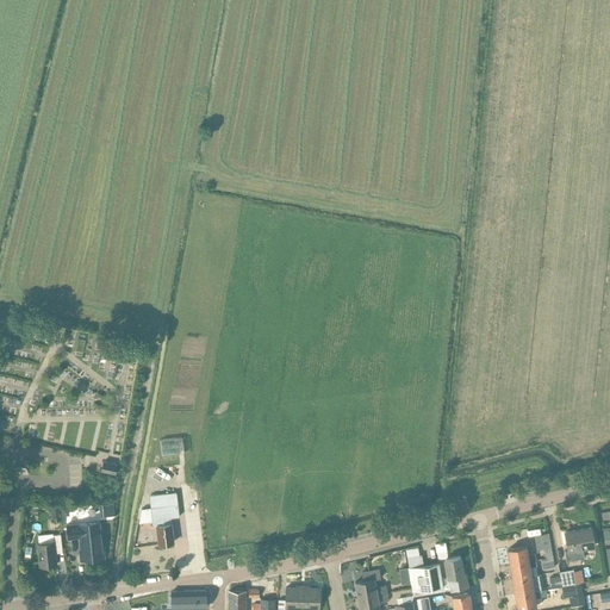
[(178,472),(179,459),(153,459),(153,471),(178,472)]
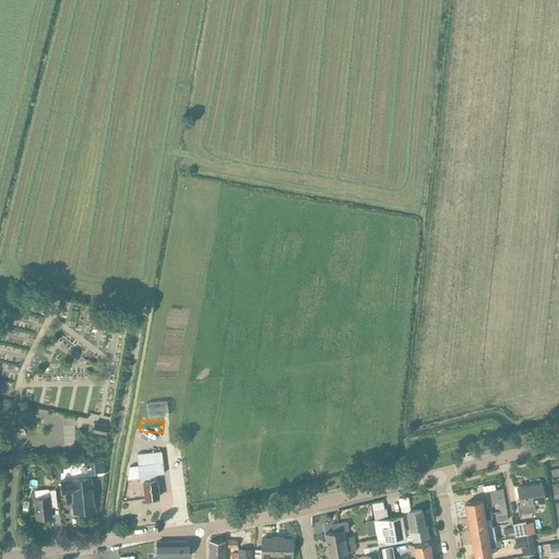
[(108,425),(94,423),(92,431),(106,435),(108,425)]
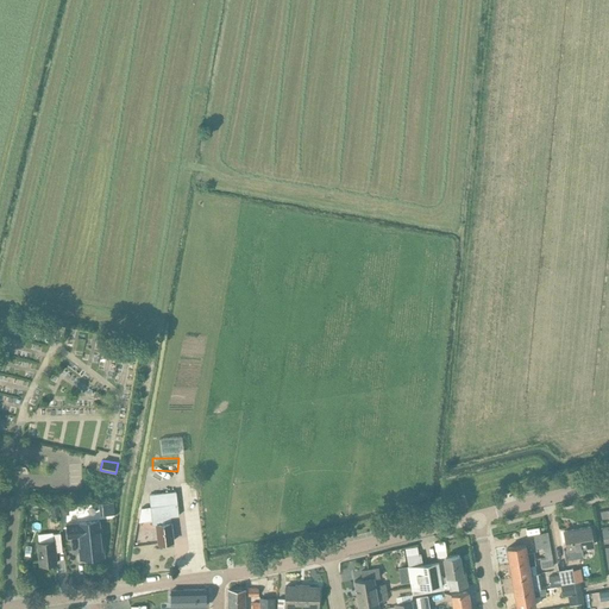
[(156,525),(158,544),(174,541),(170,516),(179,515),(176,491),(149,495),(150,507),(152,525),(156,525)]
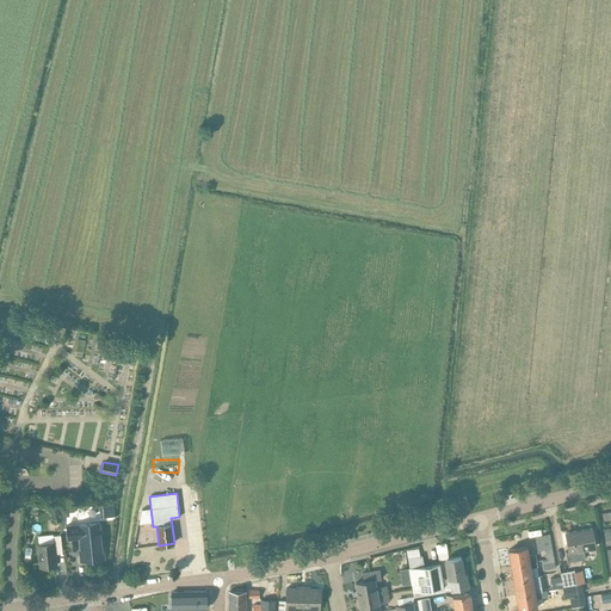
[(79,538),(81,561),(105,559),(104,547),(103,547),(99,523),(67,526),(68,539),(79,538)]
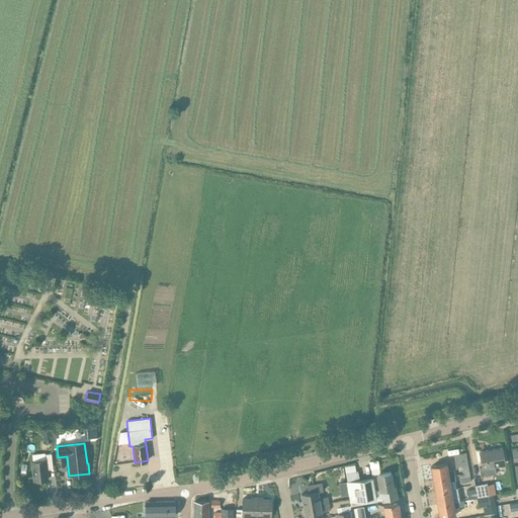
[(502,446),(479,450),(482,468),(505,465),(502,446)]
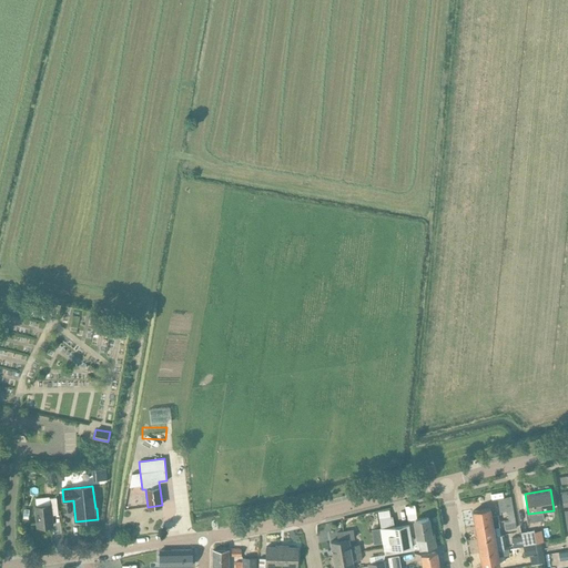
[(36,506),(38,527),(52,526),(51,515),(58,514),(57,497),(49,498),(50,505),(36,506)]
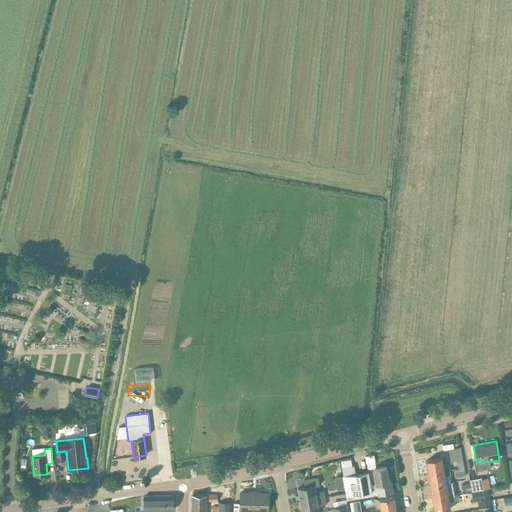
[(457,460),(458,468),(464,467),(461,448),(448,450),(450,461),(457,460)]
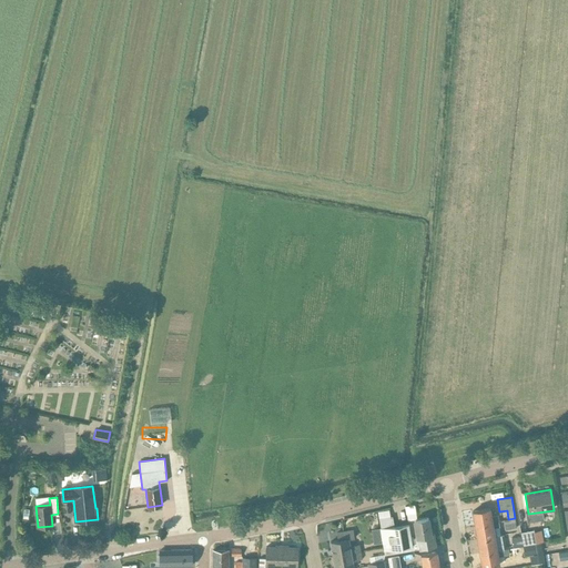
[(473,511),(475,526),(498,521),(497,516),(492,516),(490,508),(473,511)]
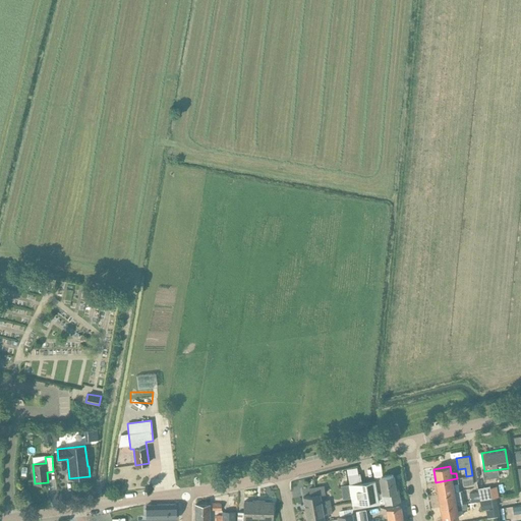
[(349,484),(353,509),(400,501),(398,484),(395,485),(393,475),(380,477),(382,494),(377,494),(374,480),(349,484)]
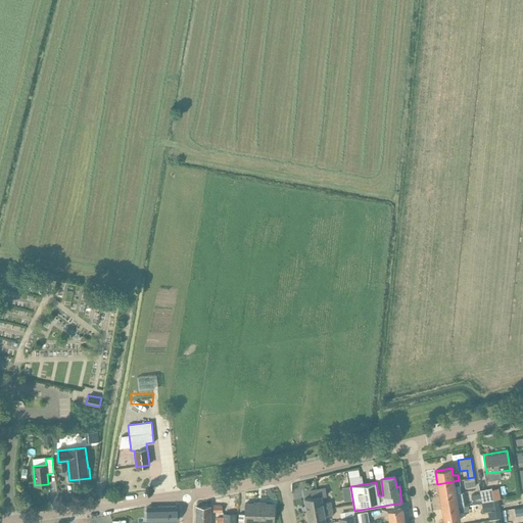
[(464,479),(466,488),(475,486),(474,477),(468,478),(464,479)]
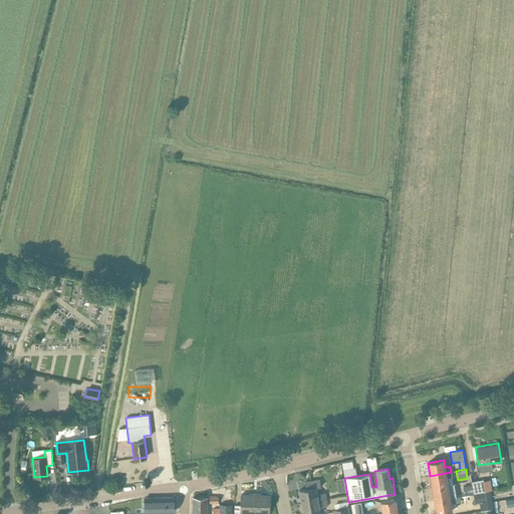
[(430,476),(432,488),(453,485),(451,472),(430,476)]
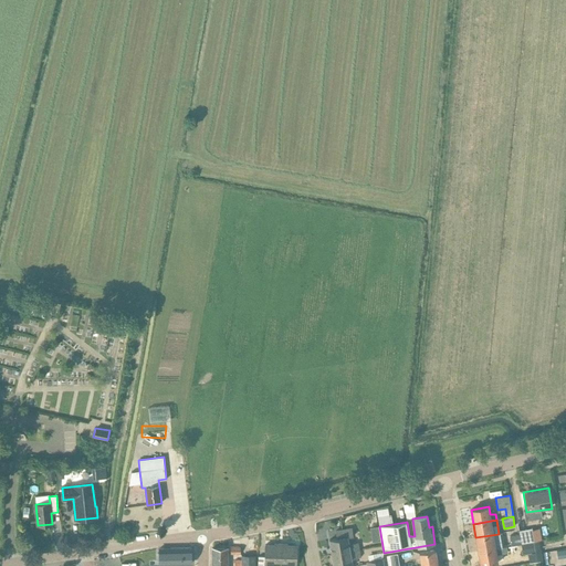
[(329,540),(332,555),(359,551),(358,542),(348,545),(347,537),(354,536),(352,527),(335,531),(336,538),(329,540)]
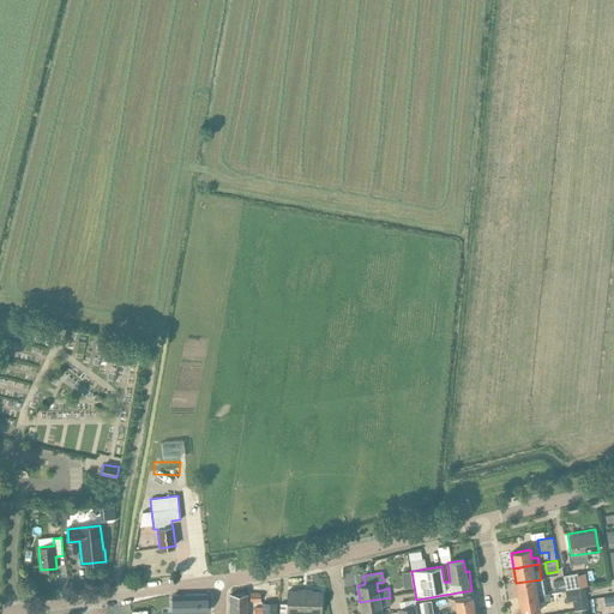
[(563,581),(565,590),(566,590),(579,588),(577,573),(563,575),(564,581),(563,581)]
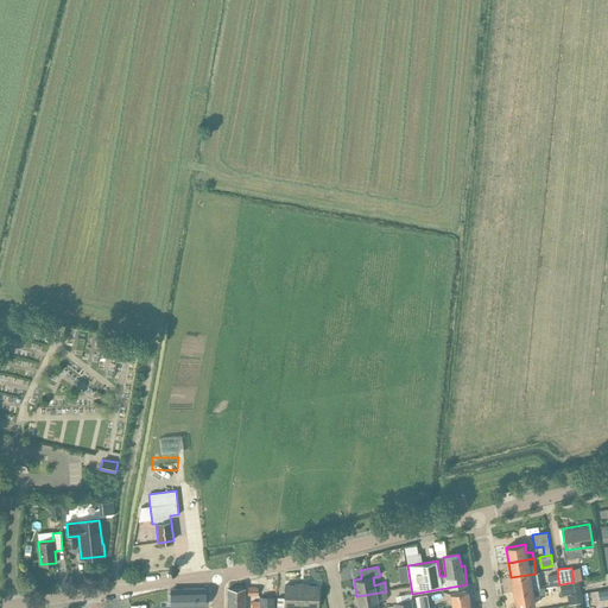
[(511,577),(513,593),(542,588),(539,572),(536,574),(511,577)]
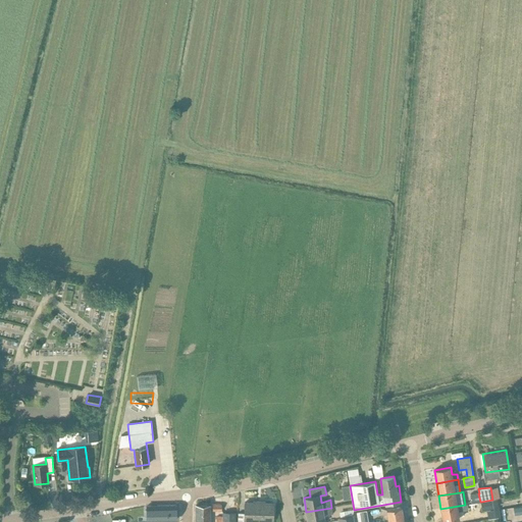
[(480,502),(478,493),(470,494),(471,504),(480,502)]
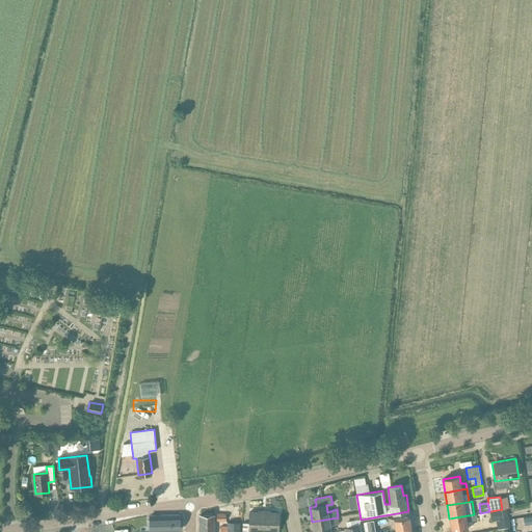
[(241,531),(254,531),(263,531),(264,512),(249,512),(249,523),(242,523),(241,531)]
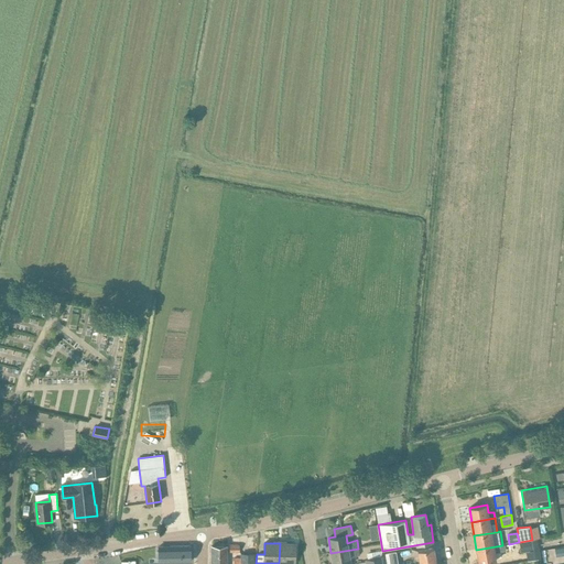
[(289,563),(294,563),(295,544),(280,543),(279,563),(290,563),(289,563)]
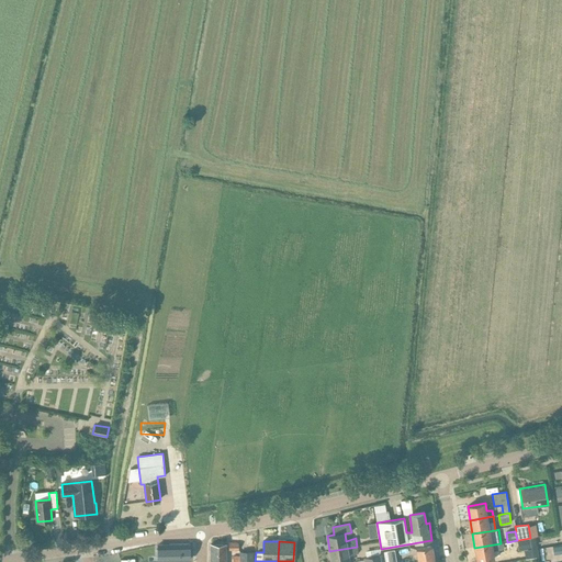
[(474,548),(478,561),(494,559),(493,550),(504,549),(504,542),(501,543),(474,548)]
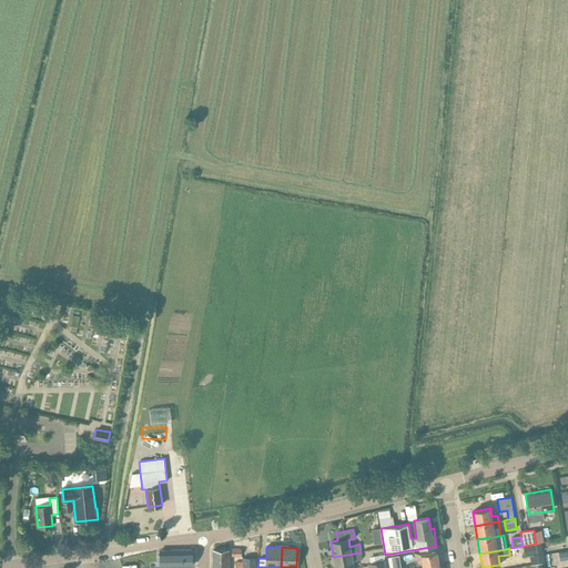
[(161,566),(160,567),(171,567),(171,566),(192,566),(192,550),(160,550),(161,566)]
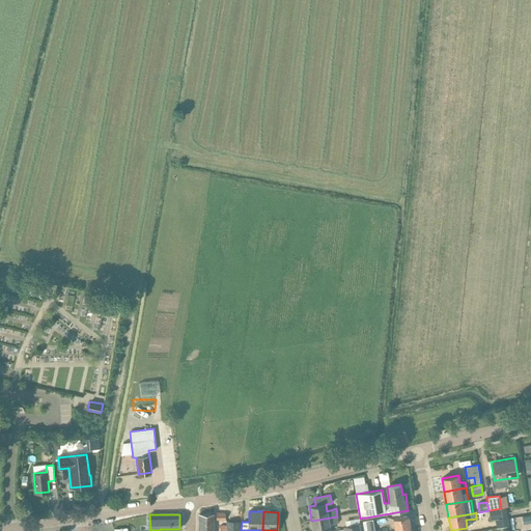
[(214,530),(214,514),(199,514),(198,530),(214,530)]
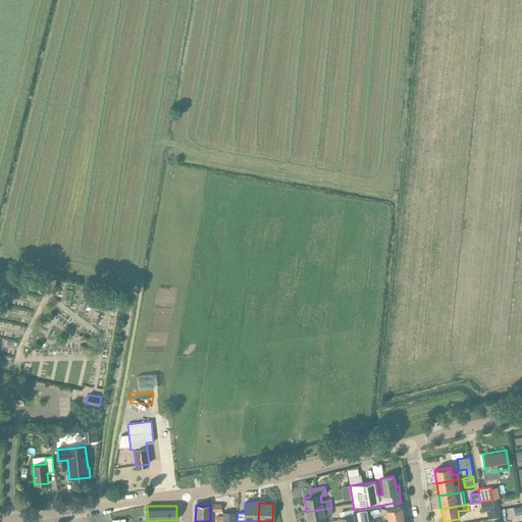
[(306,512),(307,521),(324,521),(324,516),(332,514),(331,508),(306,512)]
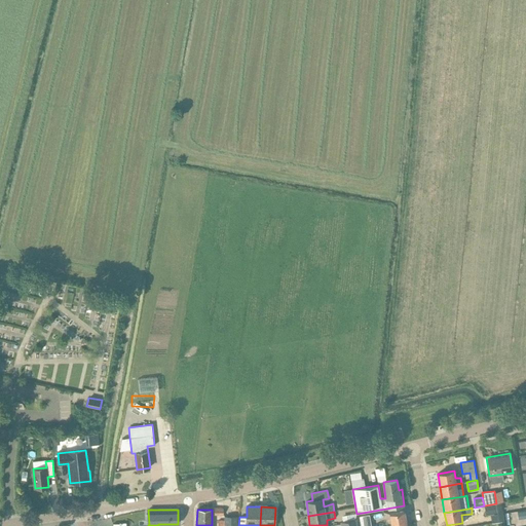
[(391,525),(399,525),(407,525),(405,512),(389,514),(391,525)]
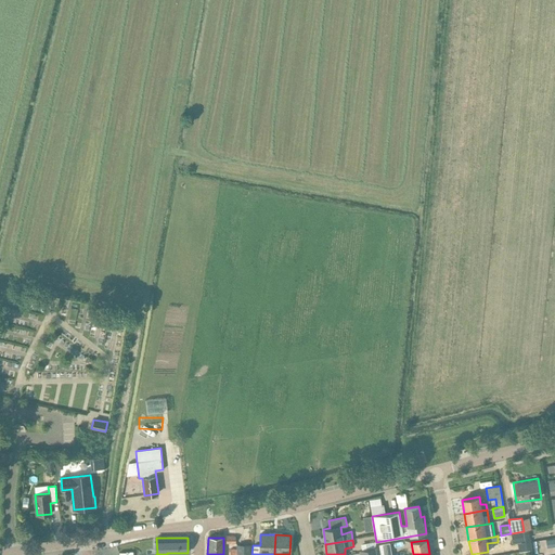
[(249,554),(250,544),(236,544),(236,550),(230,549),(230,554),(249,554)]
